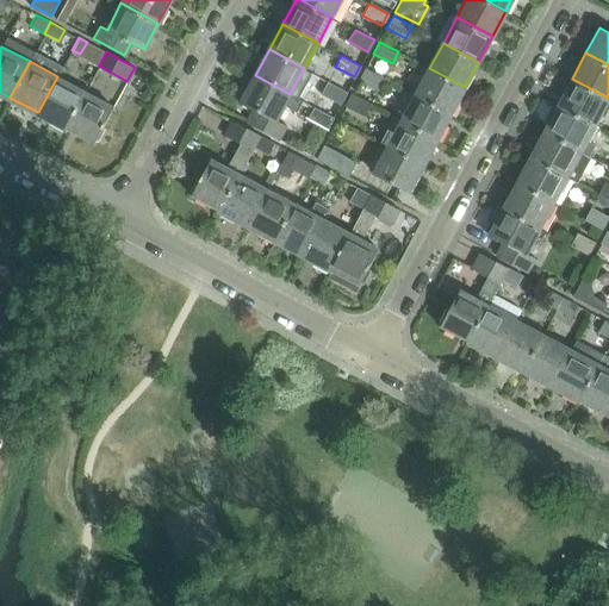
[(359,79),(378,89),(385,77),(366,67),(359,79)]
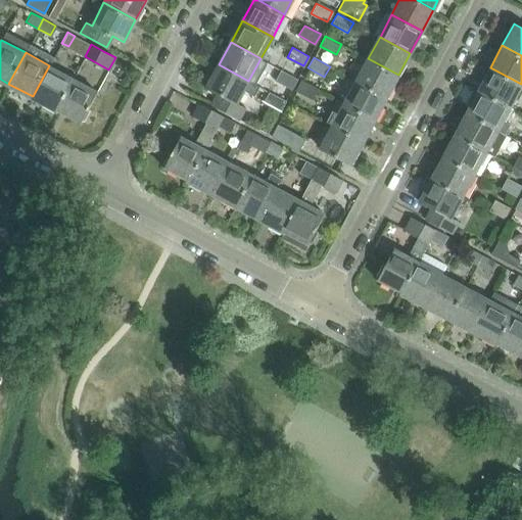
[(368,58),(356,81),(386,97),(398,75),(368,58)]
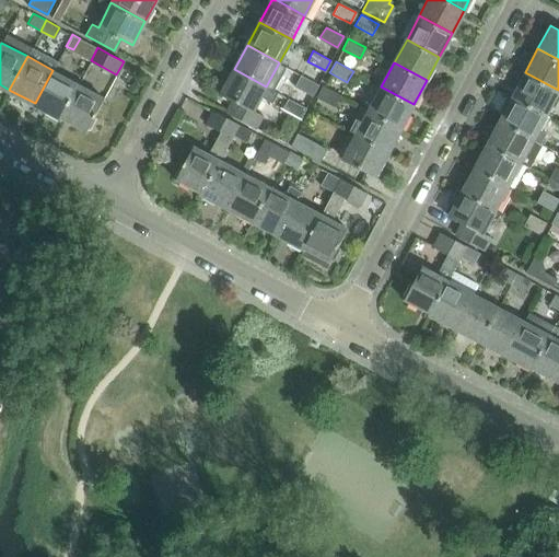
[(221,93),(233,100),(254,109),(266,86),(234,69),(221,93)]
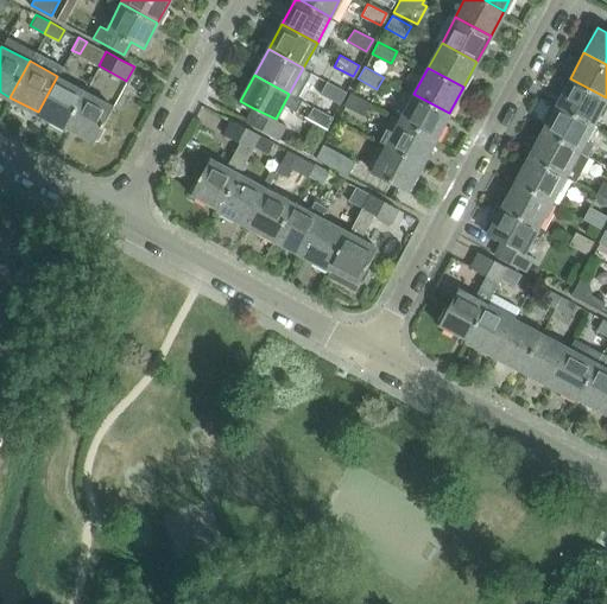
[(38,112),(65,127),(84,90),(57,76),(38,112)]
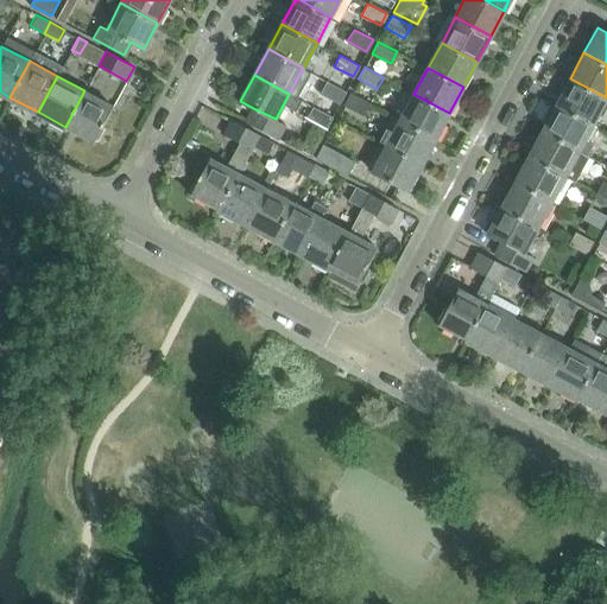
[(606,97),(570,78),(556,103),(593,124),(606,97)]
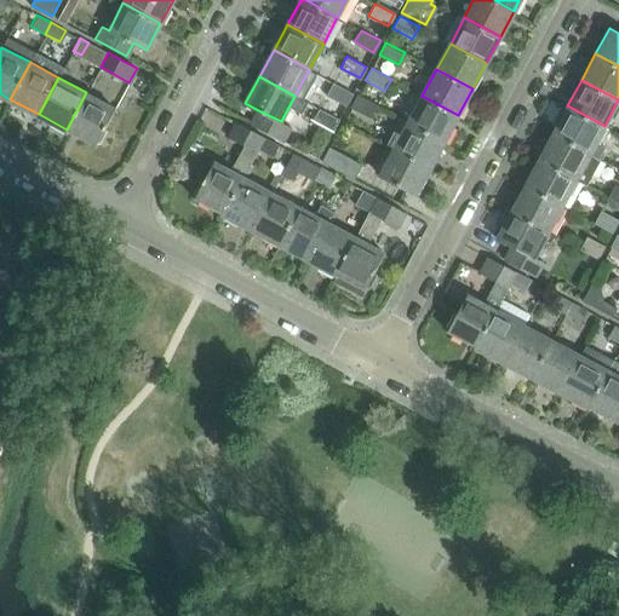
[(326,93),(345,104),(353,92),(333,82),(326,93)]
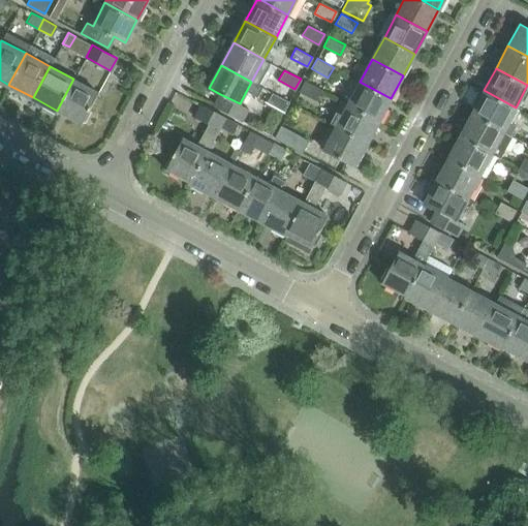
[(73,79),(57,111),(82,123),(98,92),(73,79)]
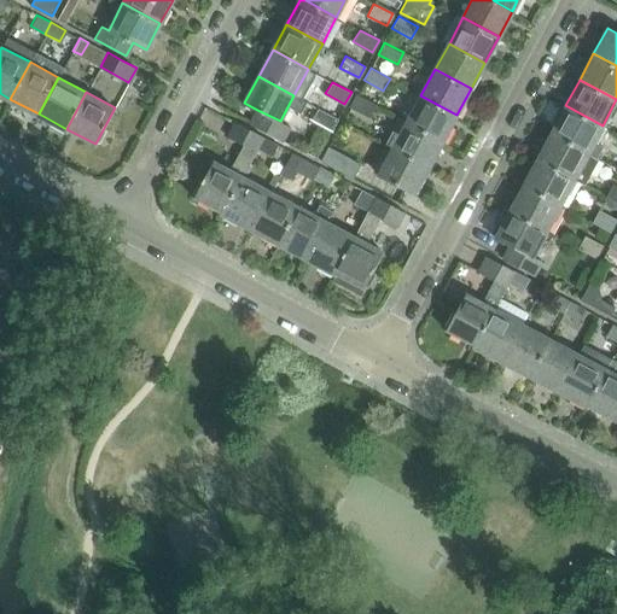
[(350,106),(370,116),(376,104),(356,94),(350,106)]
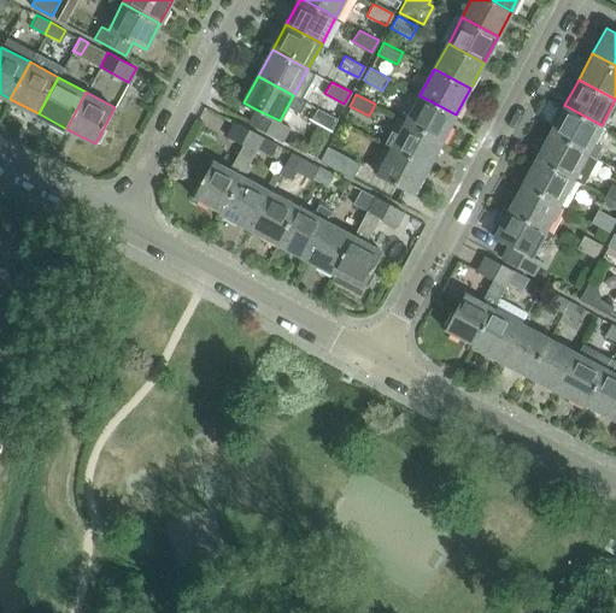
[(420,95),(406,122),(441,140),(456,115),(420,95)]
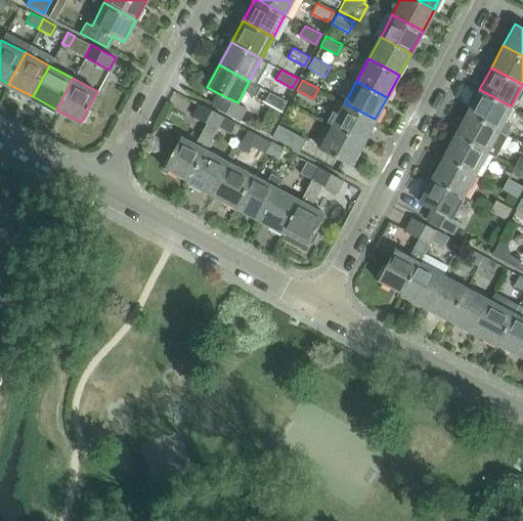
[(479,89),(468,112),(498,128),(511,106),(479,89)]
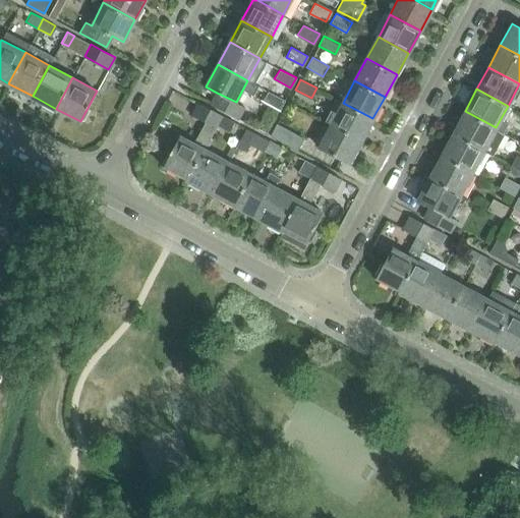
[(263,101),(279,109),(284,100),(268,91),(263,101)]
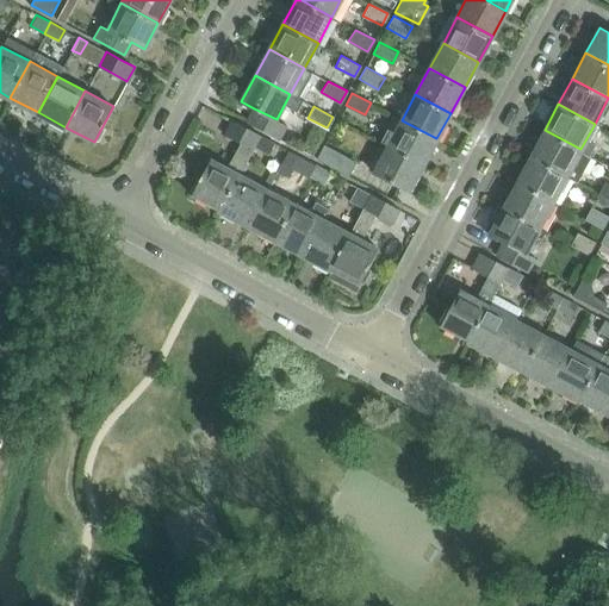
[(277,119),(254,108),(248,120),(279,137),(286,124),(277,119)]
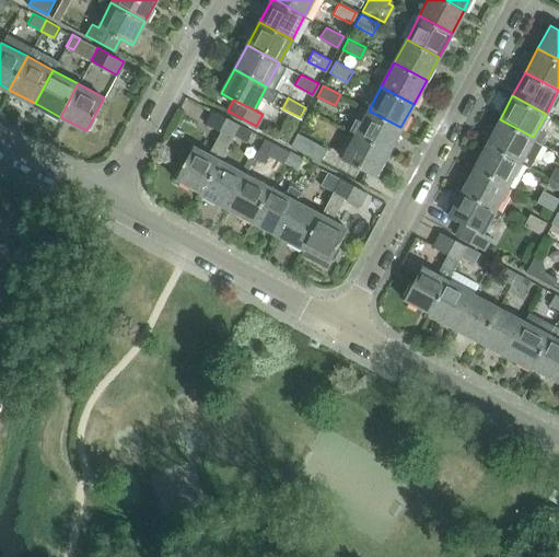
[(237,123),(211,109),(205,122),(231,136),(237,123)]
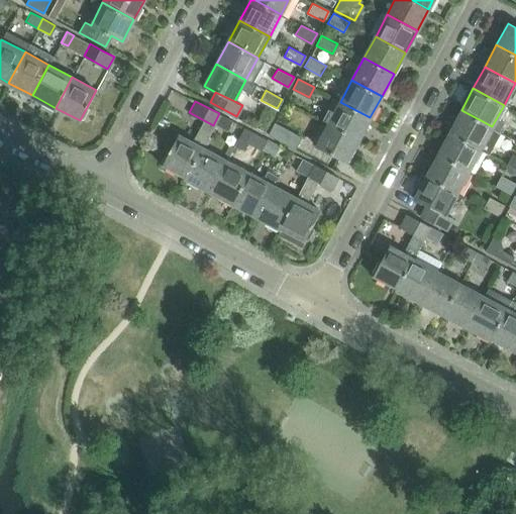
[(340,102),(328,123),(358,139),(370,117),(340,102)]
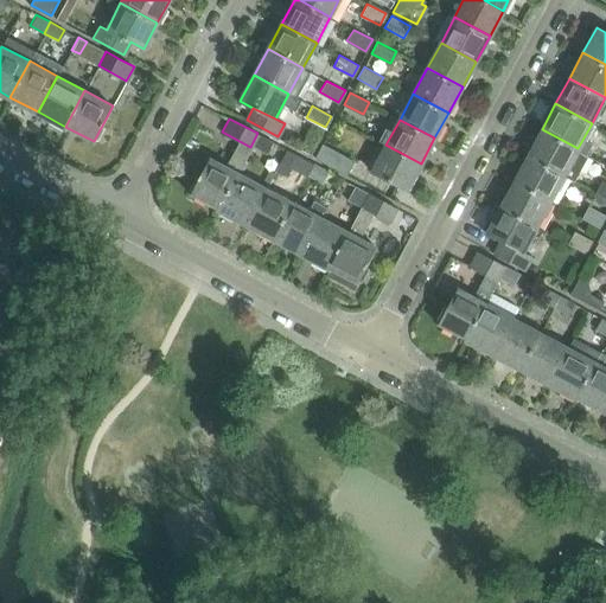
[(542,129),(528,154),(563,174),(578,148),(542,129)]
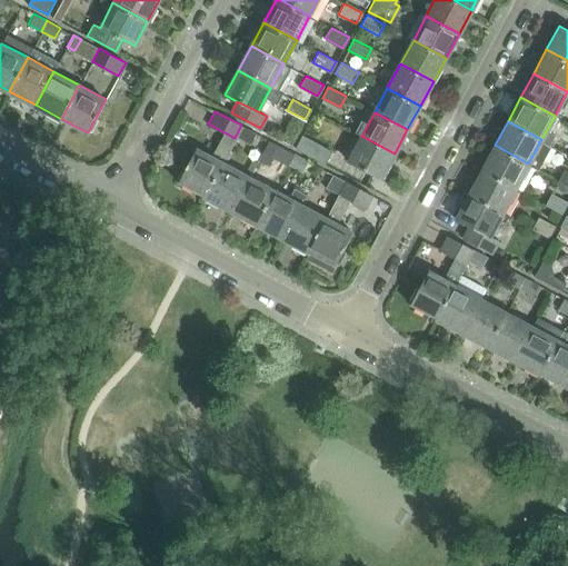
[(235,138),(248,145),(255,131),(241,125),(235,138)]
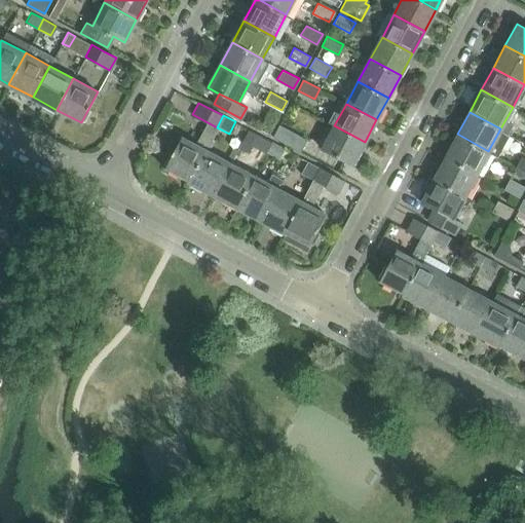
[(306,139),(279,124),(273,136),(300,151),(306,139)]
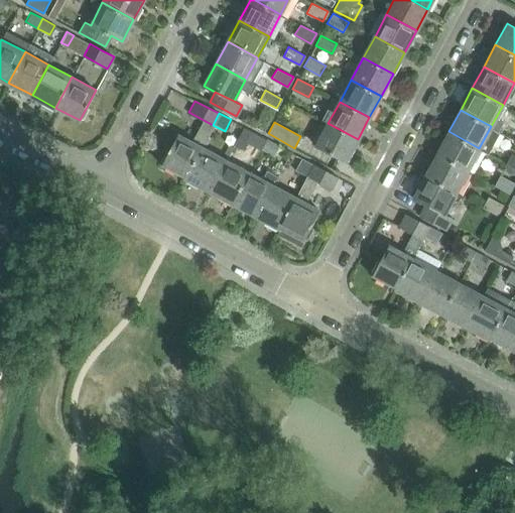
[(358,139),(328,123),(316,145),(346,161),(358,139)]
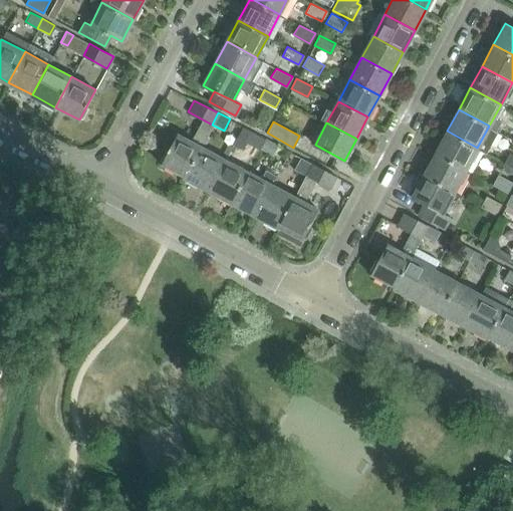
[(259,149),(265,138),(253,131),(247,143),(259,149)]
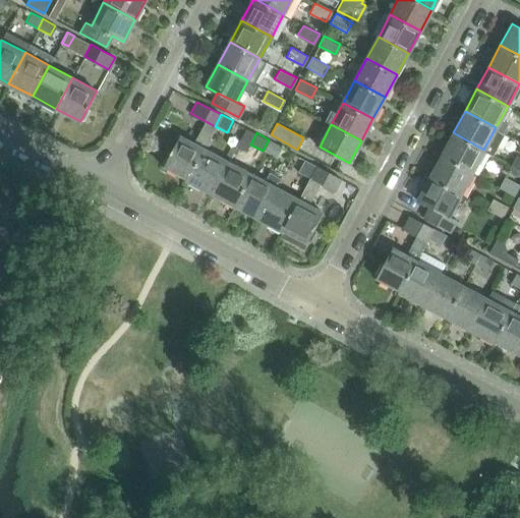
[(453,132),(442,155),(472,171),(483,150),(453,132)]
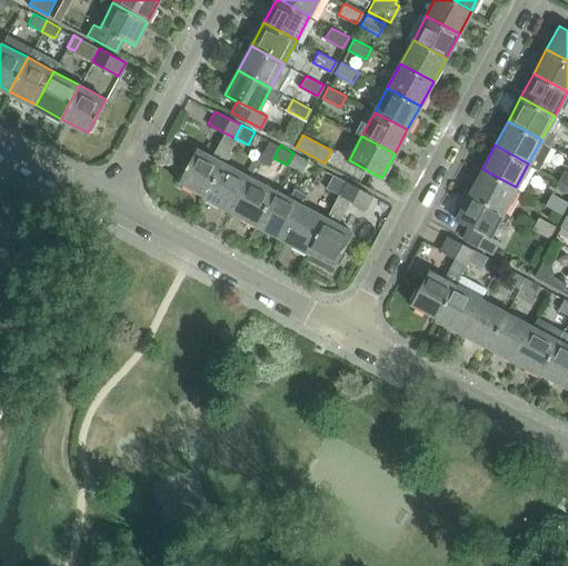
[(178,181),(205,196),(222,161),(197,148),(178,181)]
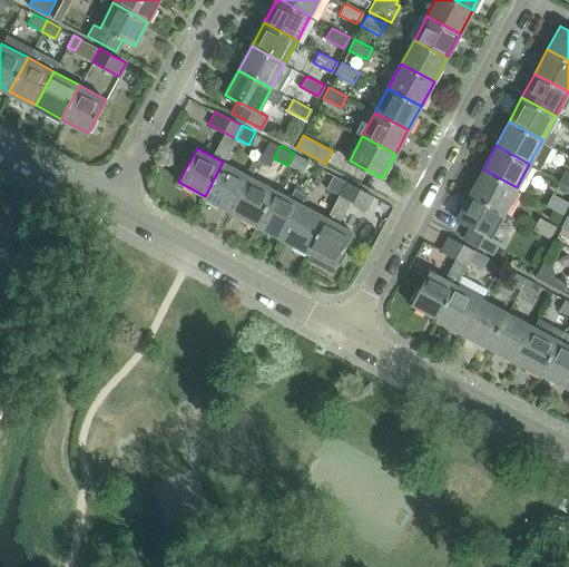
[(287,165),(301,173),(307,159),(294,153),(287,165)]
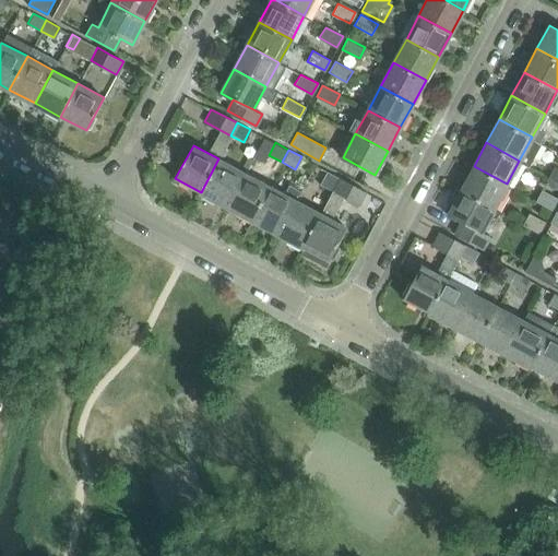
[(245,173),(218,158),(201,192),(227,205),(245,173)]
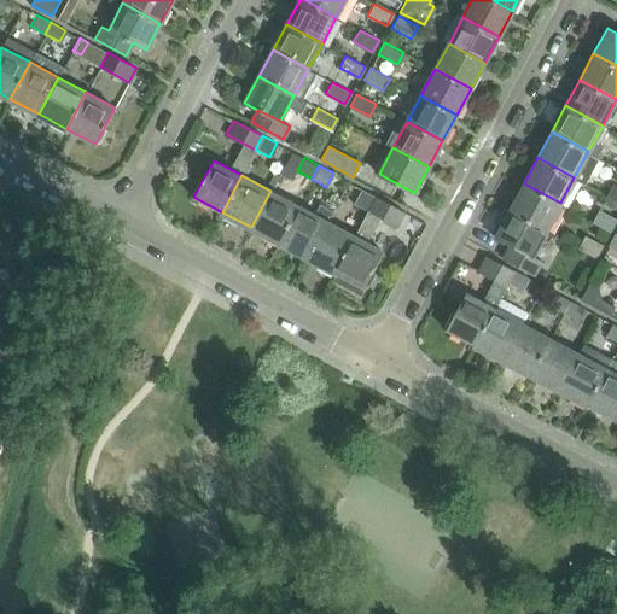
[(616,185),(613,182),(606,194),(616,199),(616,185)]
